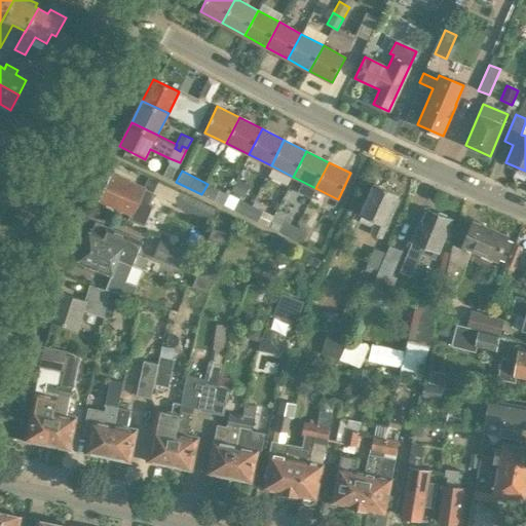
[(129,219),(144,226),(153,205),(149,203),(154,193),(145,189),(113,175),(102,200),(132,214),(129,219)]
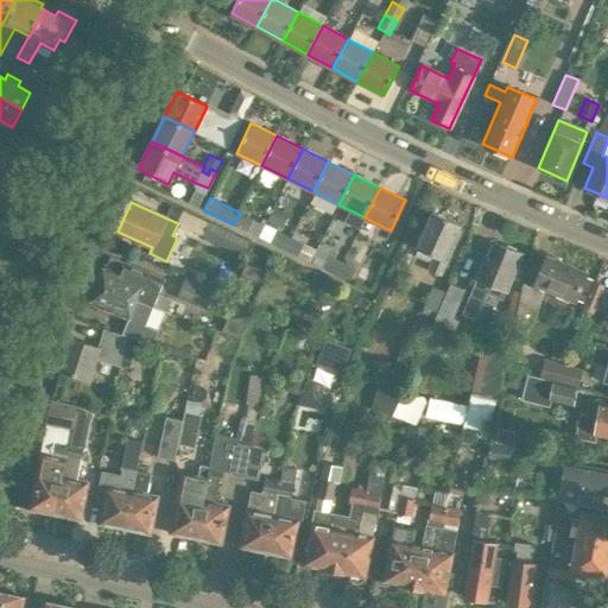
[(274,208),(267,223),(277,228),(280,230),(287,215),(274,208)]
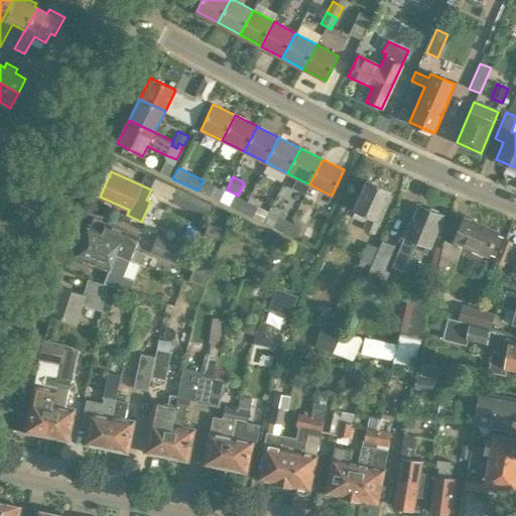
[(204,180),(198,190),(210,197),(215,186),(204,180)]
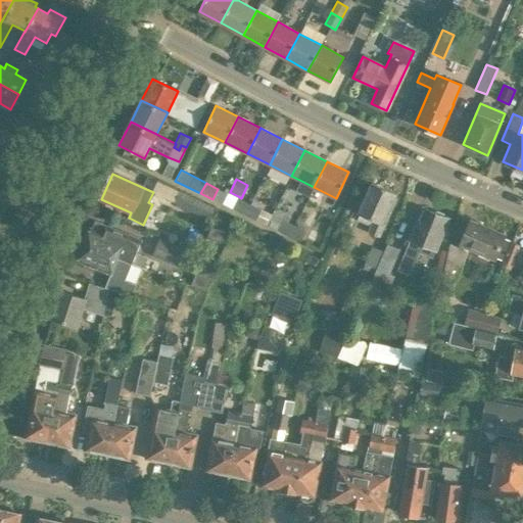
[(359,215),(374,222),(369,233),(379,238),(391,212),(388,211),(396,194),(373,183),(359,215)]
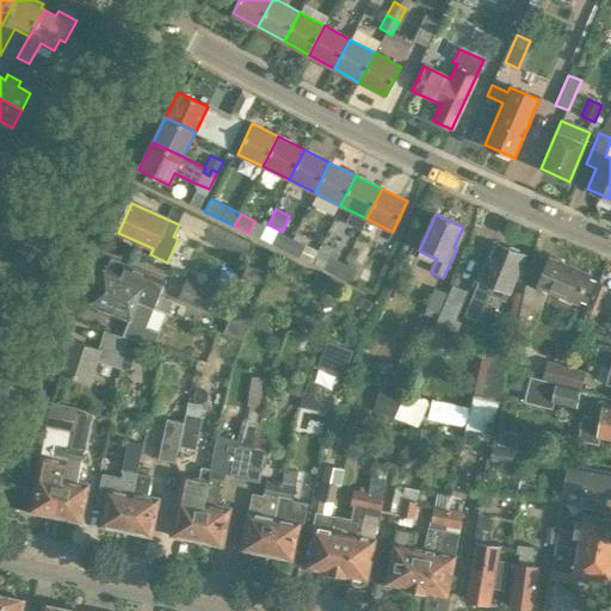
[(204,238),(244,257),(251,244),(210,224),(204,238)]
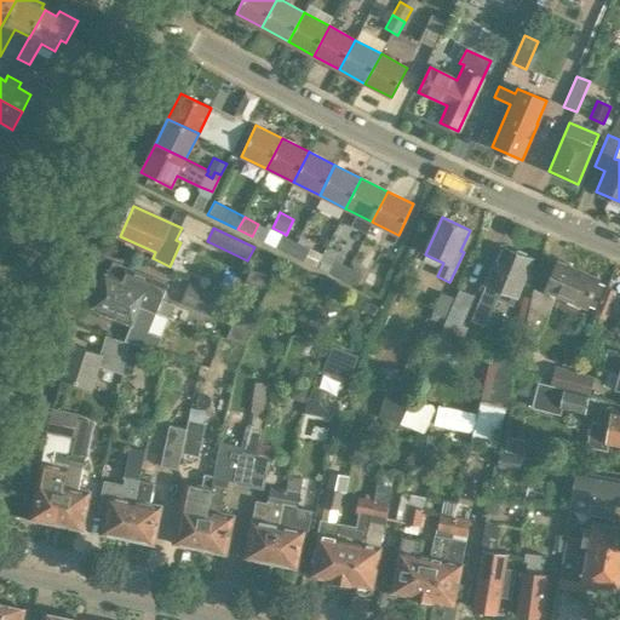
[(276,247),(290,254),(297,242),(282,235),(276,247)]
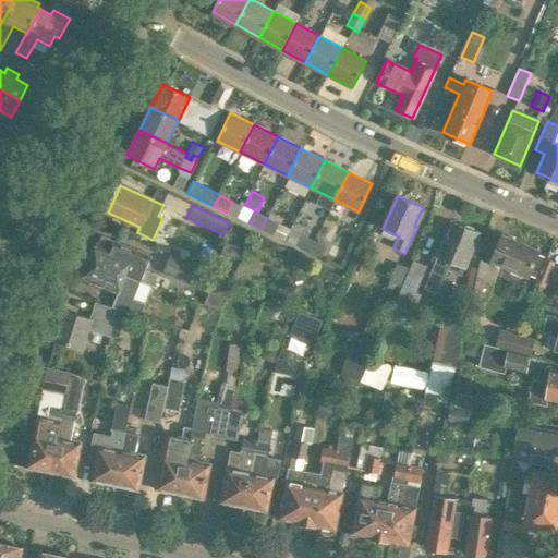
[(267,218),(261,229),(274,235),(279,225),(267,218)]
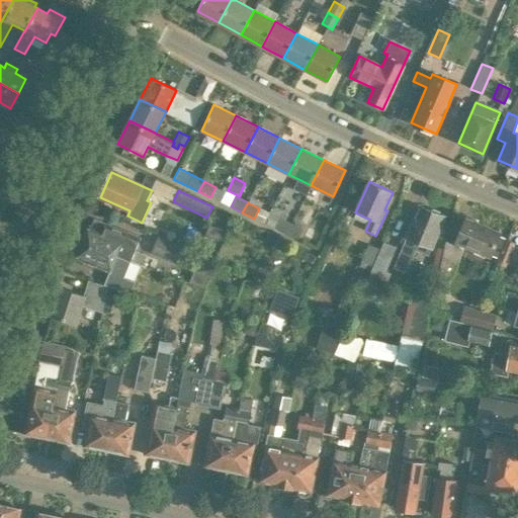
[(432,248),(431,248),(444,217),(440,214),(439,211),(433,209),(430,210),(419,206),(394,268),(406,273),(415,250),(428,256),(432,248)]
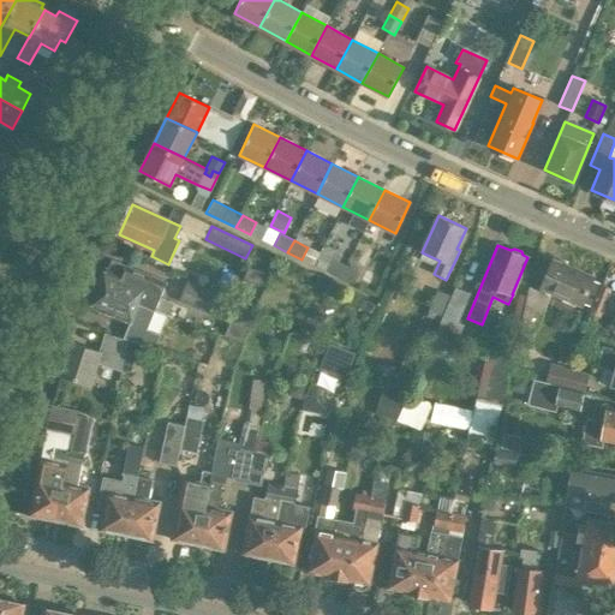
[(326,269),(341,278),(345,272),(341,269),(344,263),(332,258),(326,269)]
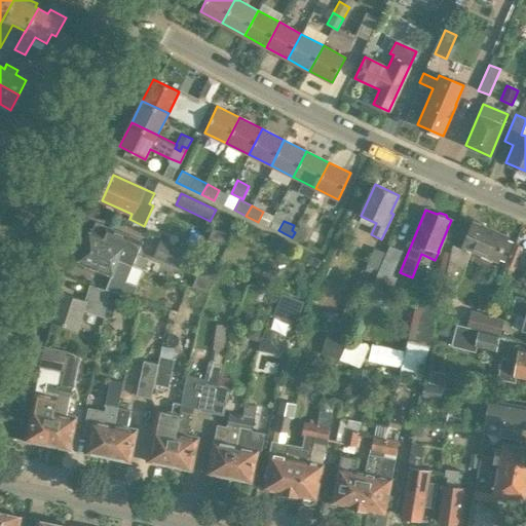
[(86,236),(82,245),(134,265),(140,249),(110,236),(113,229),(98,222),(95,229),(91,228),(89,235),(86,236)]
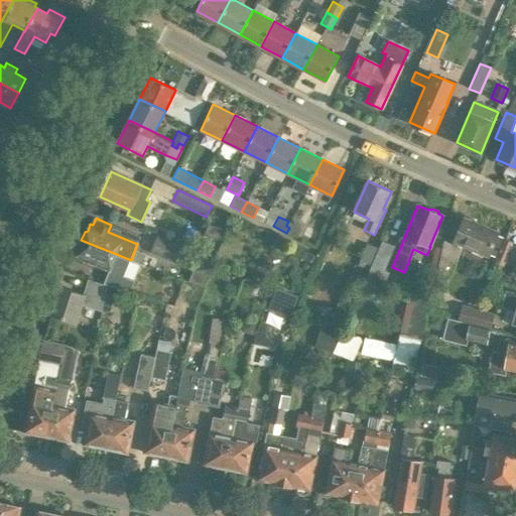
[(497,258),(501,250),(505,238),(497,235),(498,233),(466,219),(456,240),(454,245),(444,240),(436,275),(449,278),(464,244),(489,254),(497,258)]
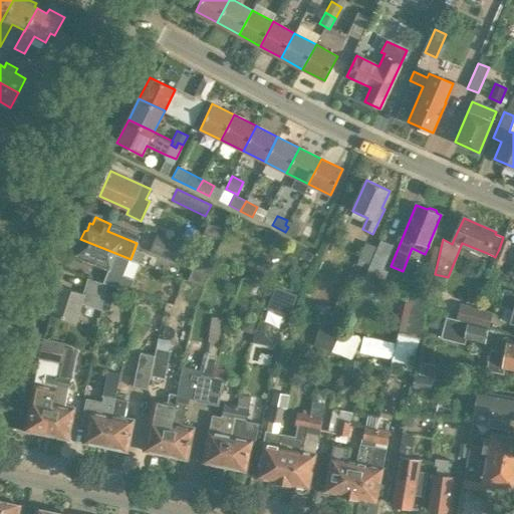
[(288,227),(285,232),(295,237),(300,227),(287,220),(285,225),(288,227)]
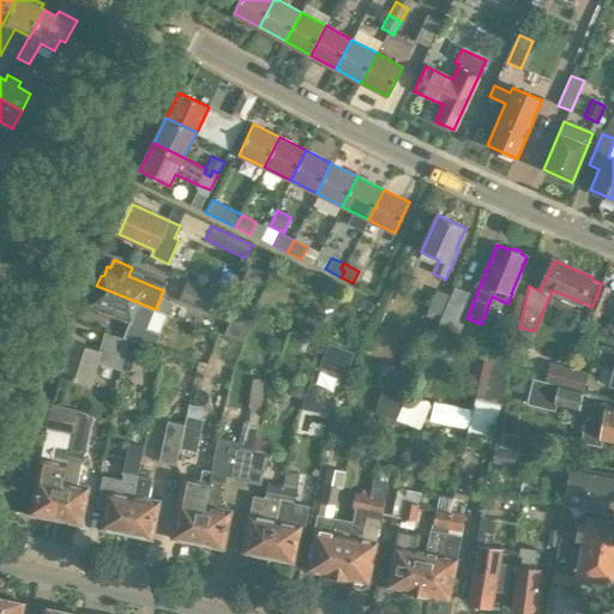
[(244,280),(260,286),(265,272),(248,266),(244,280)]
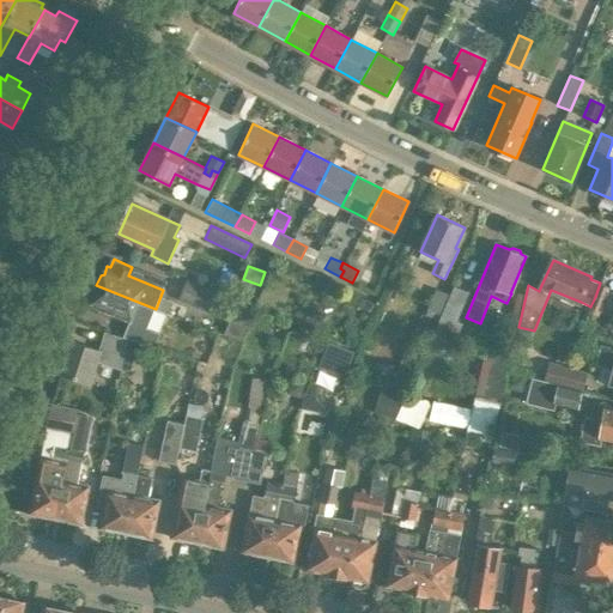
[(365,268),(359,280),(374,286),(380,275),(365,268)]
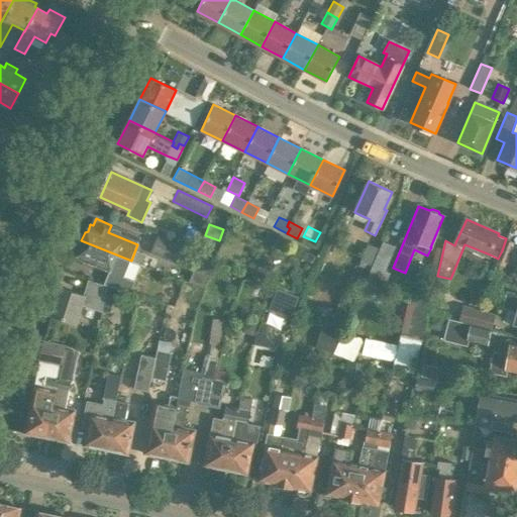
[(152,252),(175,262),(181,247),(159,237),(152,252)]
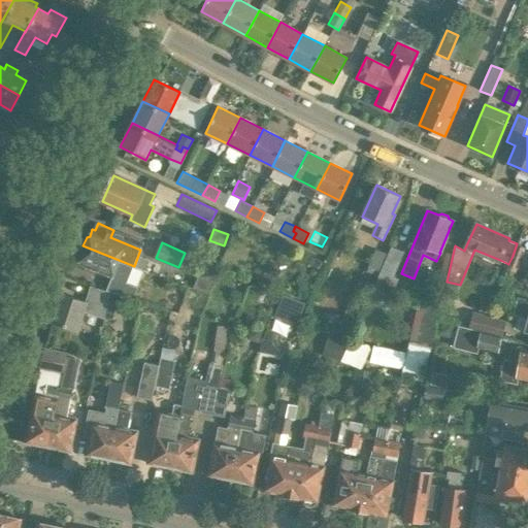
[(525,248),(517,243),(513,256),(527,262),(527,253),(524,252),(525,248)]
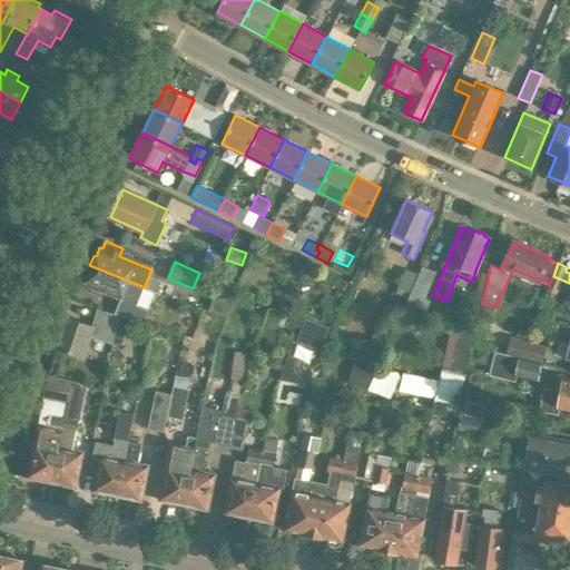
[(115,314),(119,315),(136,321),(144,323),(148,311),(137,305),(145,287),(89,265),(86,273),(88,277),(85,284),(121,300),(115,314)]
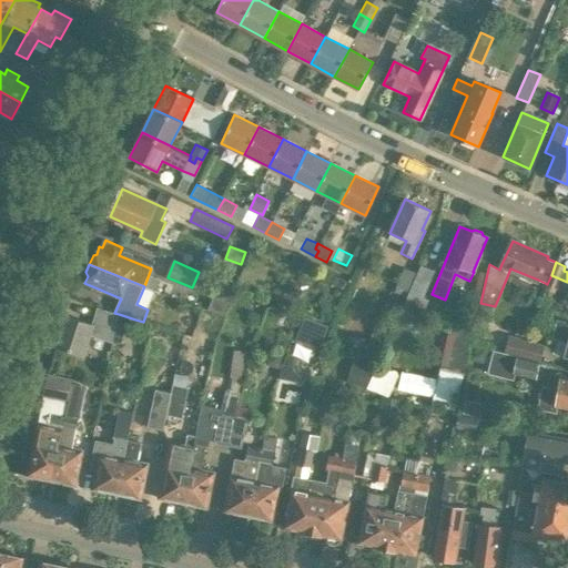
[(417,273),(409,292),(396,321),(416,328),(425,308),(419,306),(434,271),(421,265),(417,273)]
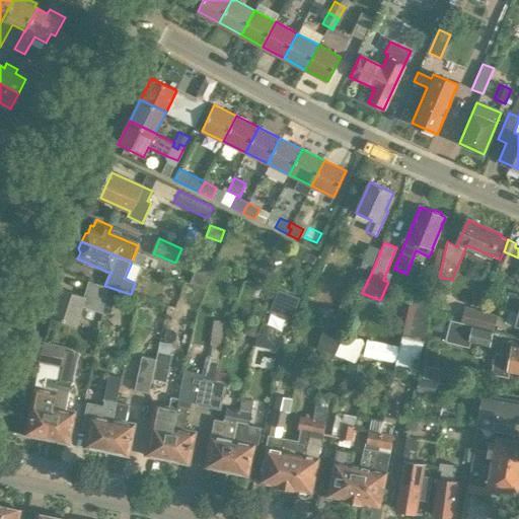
[(362,262),(374,267),(381,249),(369,244),(362,262)]
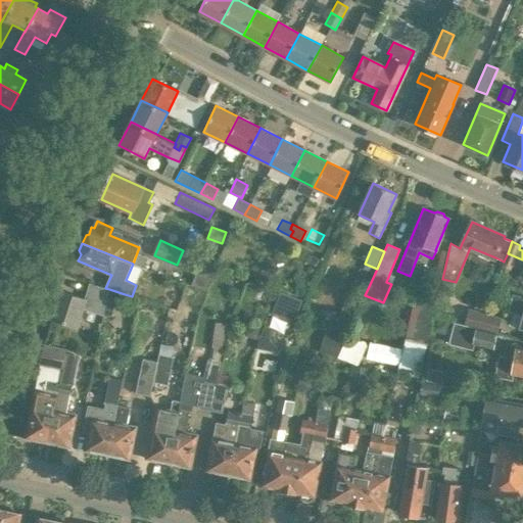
[(522,259),(508,253),(504,262),(503,266),(511,269),(512,265),(522,270),(520,277),(522,278),(522,259)]
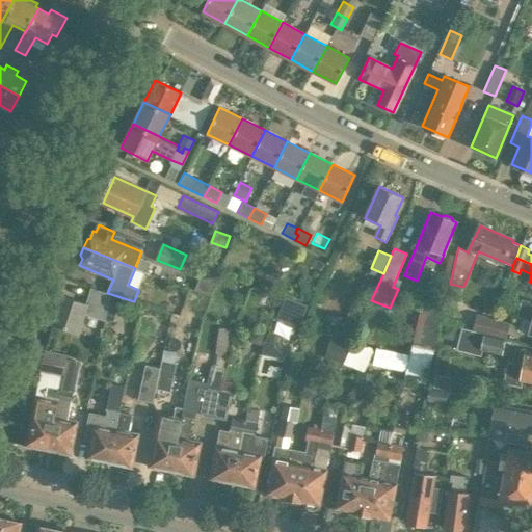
[(83,302),(89,286),(76,282),(71,297),(83,302)]
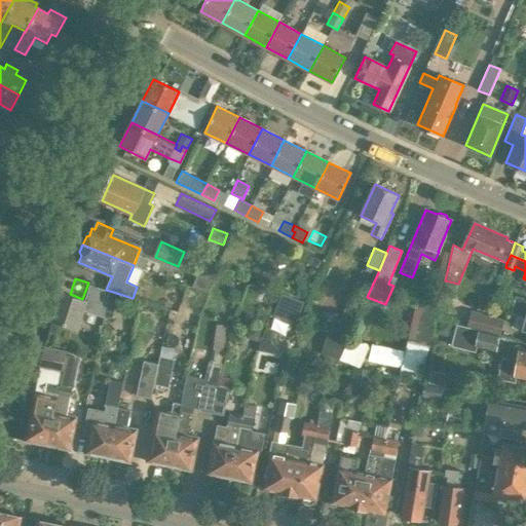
[(106,307),(110,291),(106,290),(89,285),(84,301),(62,293),(52,321),(77,329),(83,310),(104,317),(106,307)]
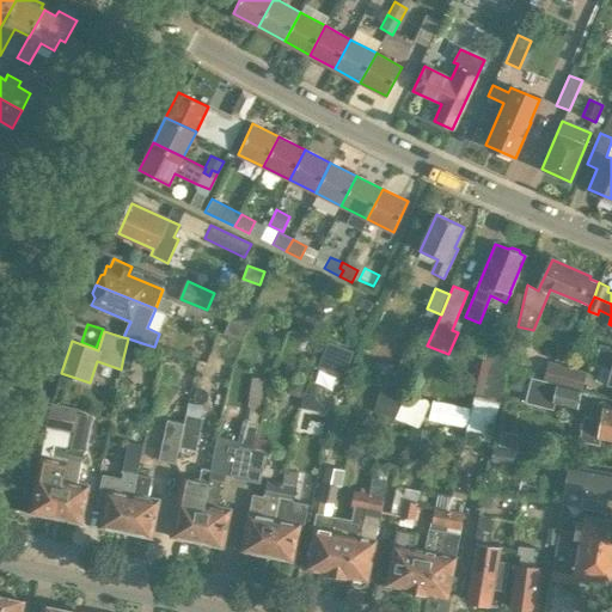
[(128,338),(123,357),(133,359),(142,356),(146,344),(128,338)]
